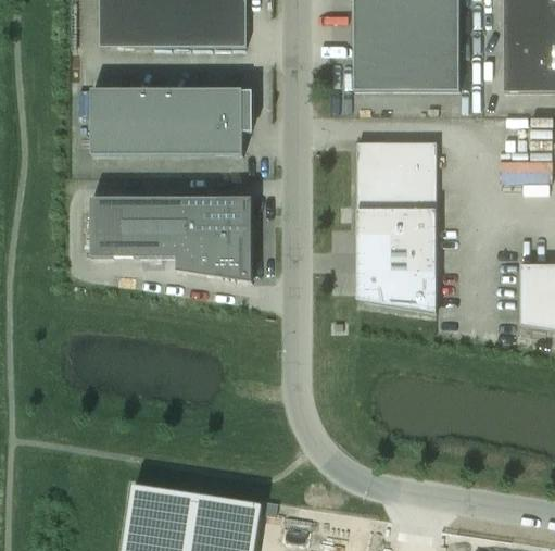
[(99,0),(99,45),(100,45),(246,45),(246,0),(99,0)]
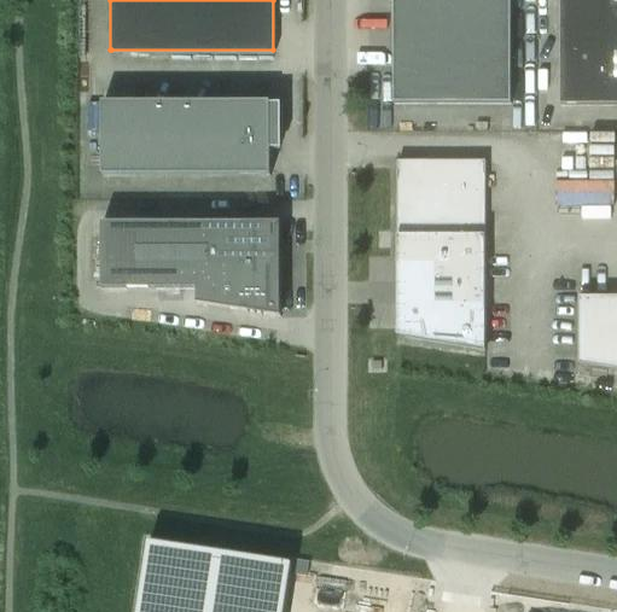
[(393,0),(394,99),(511,99),(510,0),(393,0)]
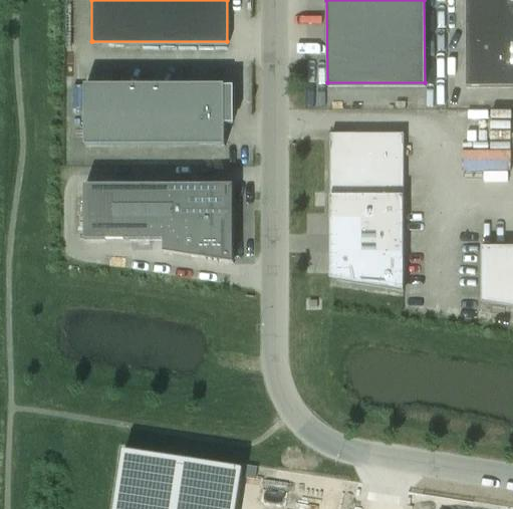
[(465,0),(466,83),(512,83),(512,0),(465,0)]
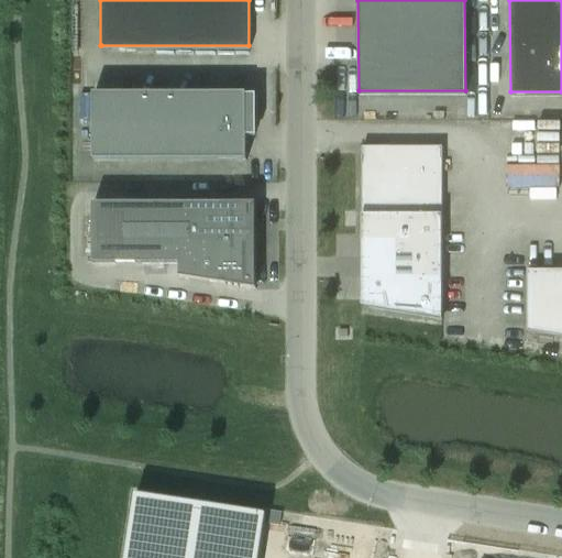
[(92,89),(92,156),(245,155),(245,132),(252,132),(252,91),(245,91),(245,89),(92,89)]
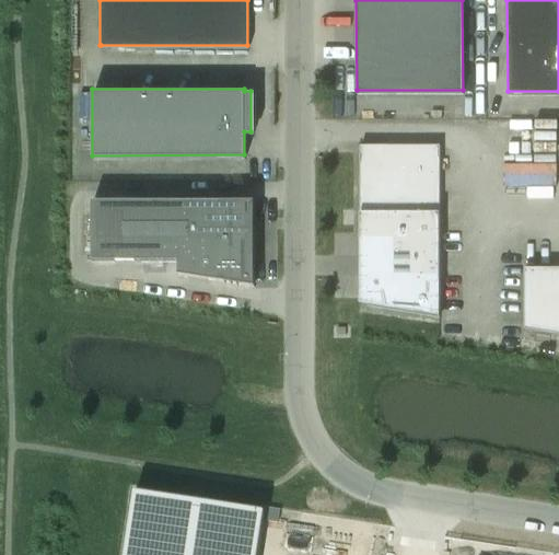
[(359,142),(359,149),(359,251),(365,251),(365,301),(439,313),(439,142),(359,142)]
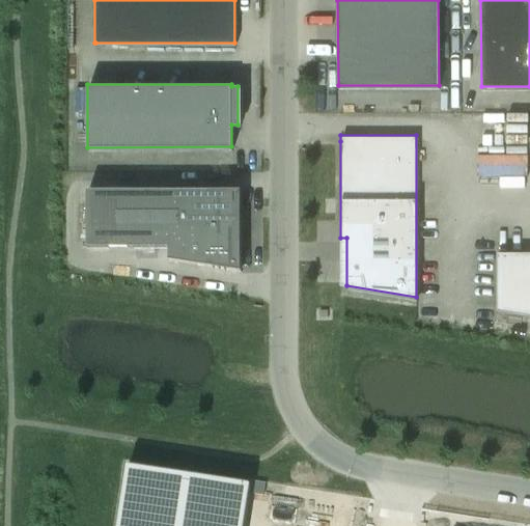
[(241,269),(241,188),(86,188),(86,245),(168,245),(168,257),(239,269),(241,269)]
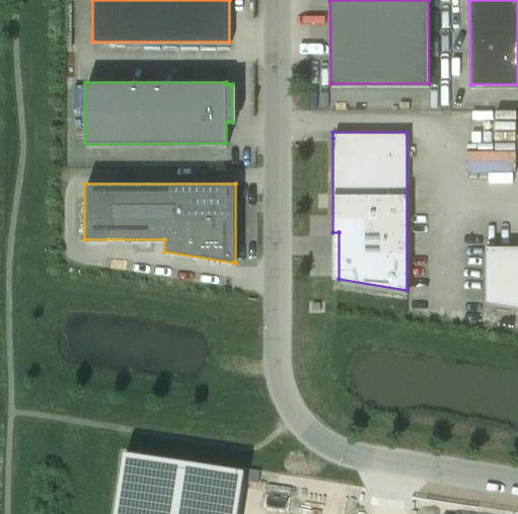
[(517,306),(517,244),(486,245),(486,302),(517,306)]
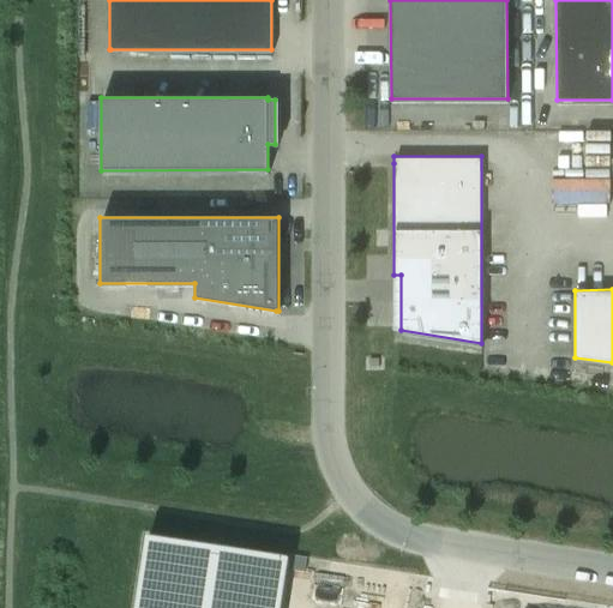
[(280,607),(289,554),(146,533),(134,607),(280,607)]
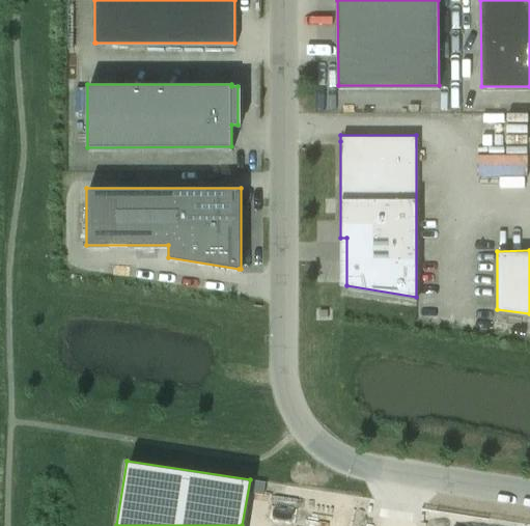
All buildings are outlined.
